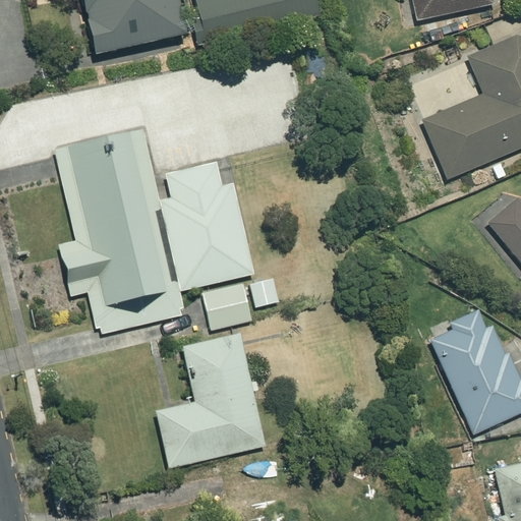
[(81,0),(94,52),(185,32),(177,0),(81,0)]
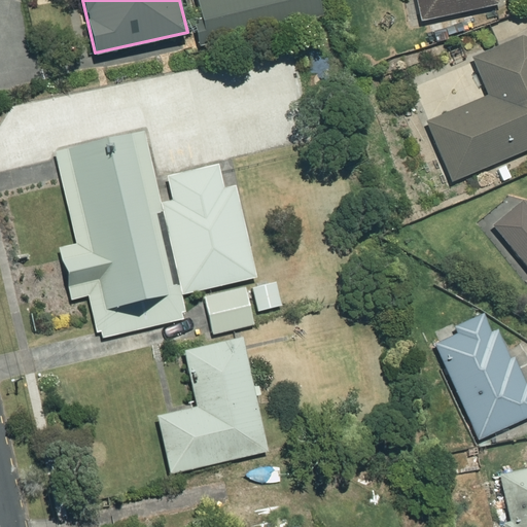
[(196,0),(201,15),(191,19),(199,43),(322,11),(319,0),(196,0)]
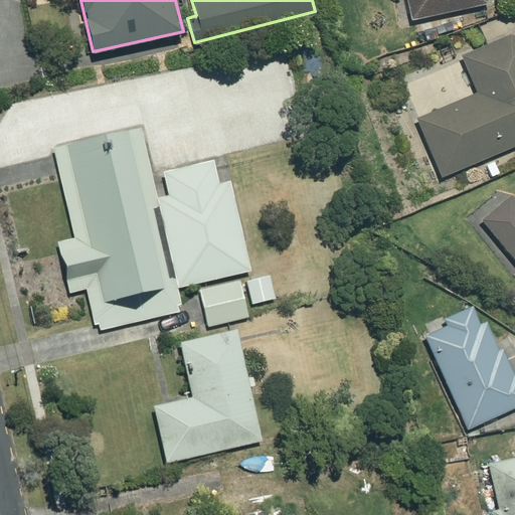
[(408,0),(412,18),(489,1),(488,0),(408,0)]
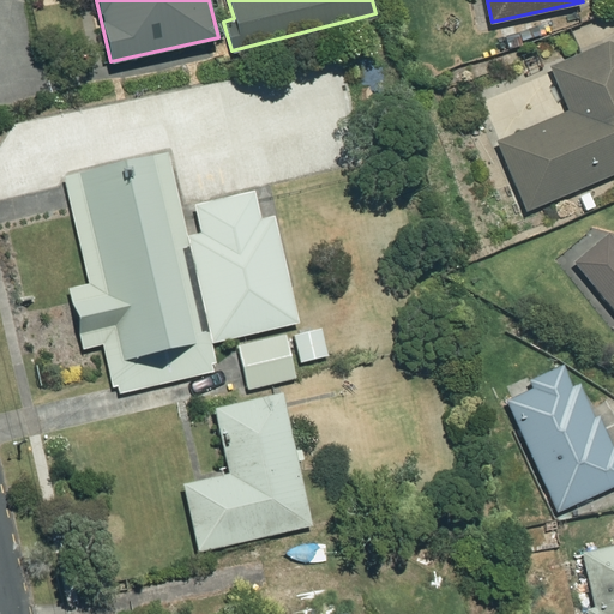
[(518,29),(503,35),(506,46),(522,41),(518,29)]
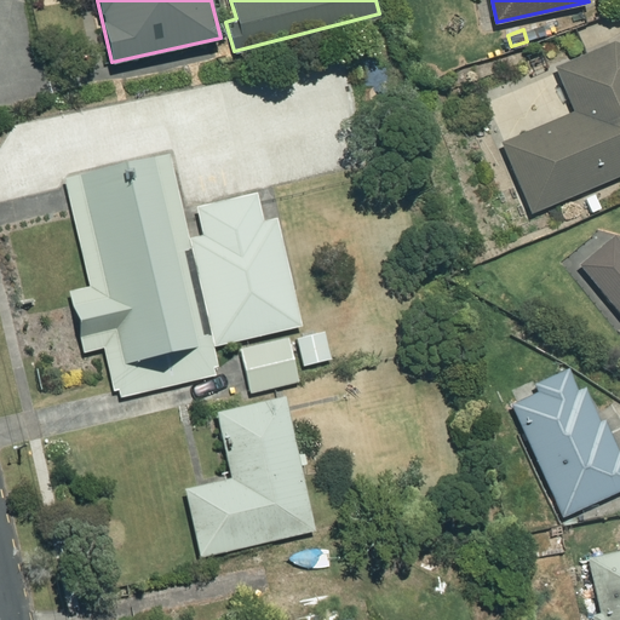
[(575,109),(501,142),(532,212),(619,173),(619,41),(615,40),(556,65),(575,109)]
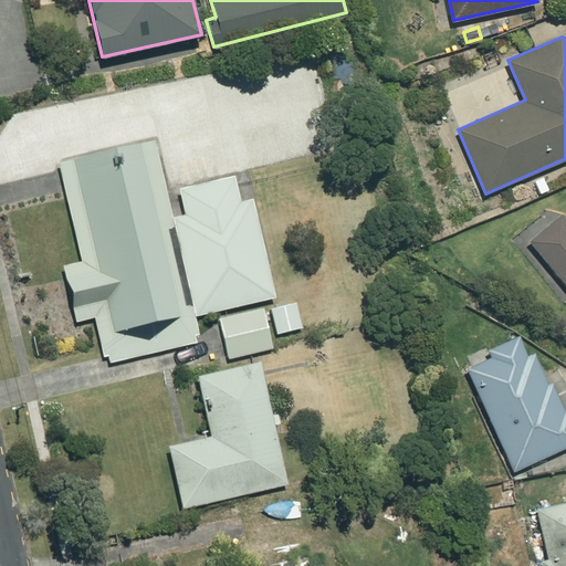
[(196,313),(274,295),(251,197),(239,199),(233,174),(178,187),(184,212),(174,215),(155,137),(59,160),(82,259),(63,263),(76,318),(95,314),(104,355),(108,354),(111,360),(198,339),(196,333),(200,332),(196,313)]
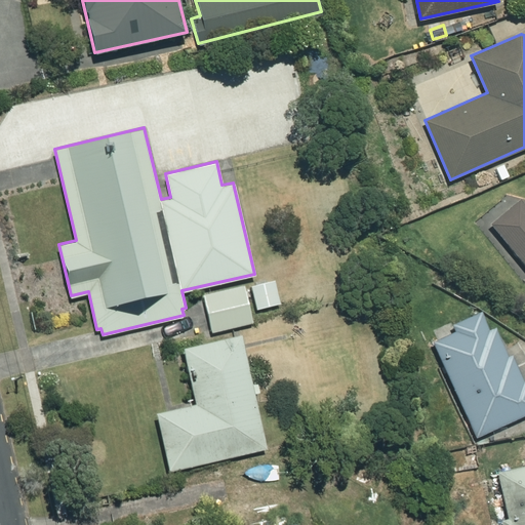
[(524,202),(520,196),(491,219),(524,260),(524,202)]
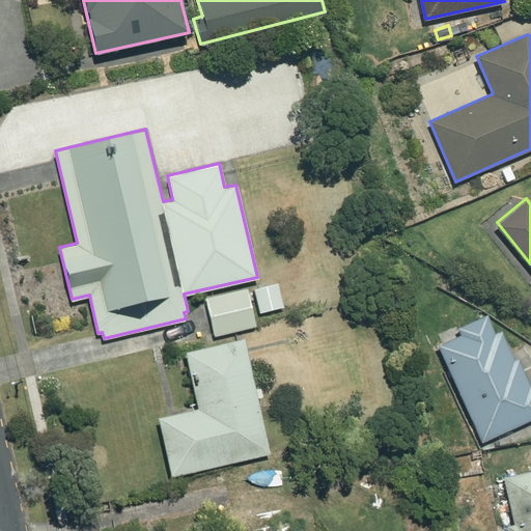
[(246,286),(204,297),(215,335),(255,325),(246,286)]
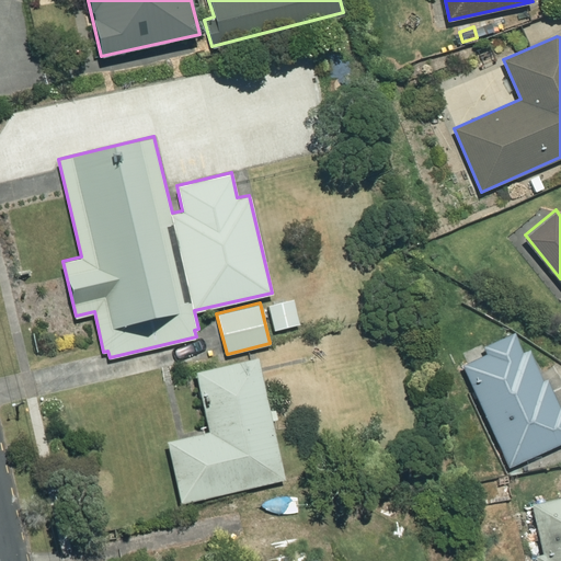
[(508,467),(560,442),(560,405),(548,378),(544,380),(529,348),(523,352),(514,332),(484,345),(489,353),(462,364),(508,467)]
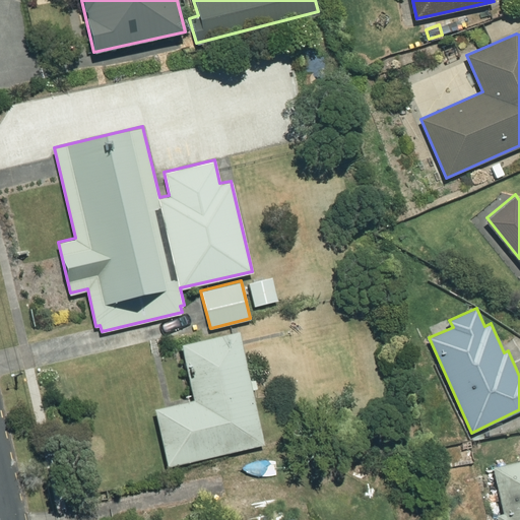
[(182,343),(194,399),(155,408),(168,465),(264,443),(239,330),(182,343)]
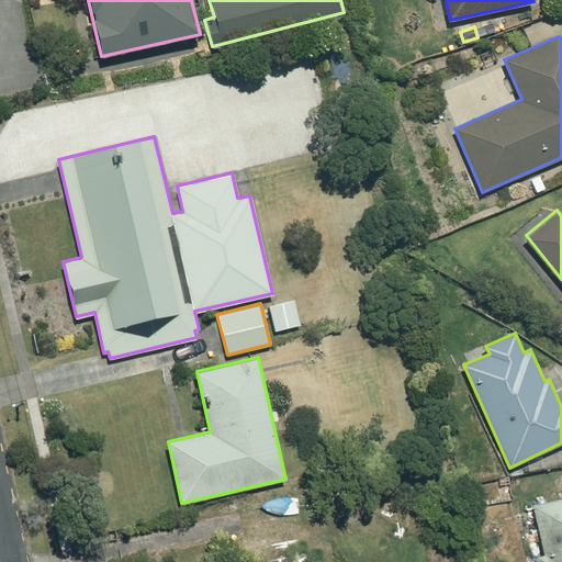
[(561,561),(561,498),(532,506),(543,557),(536,558),(536,561),(561,561)]
